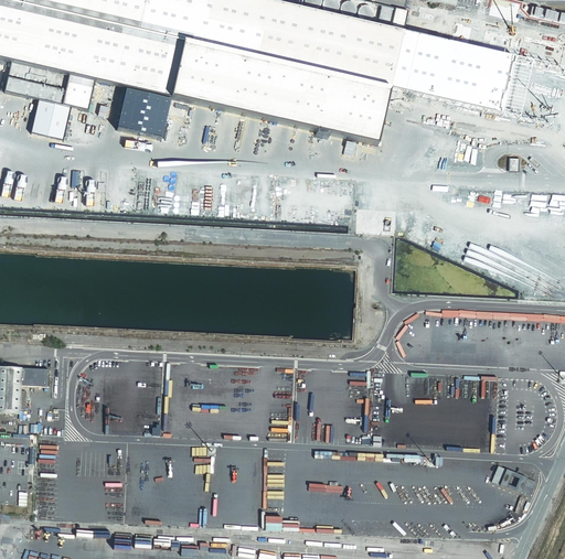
[(514,53),(279,0),(0,0),(0,54),(70,71),(98,76),(128,83),(172,94),(377,140),(391,85),(501,109),(514,53)]
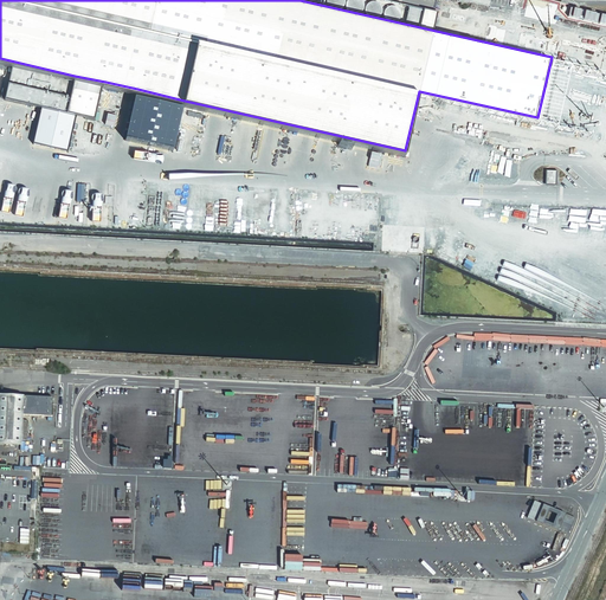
[(75,76),(69,104),(96,113),(105,82),(75,76)]
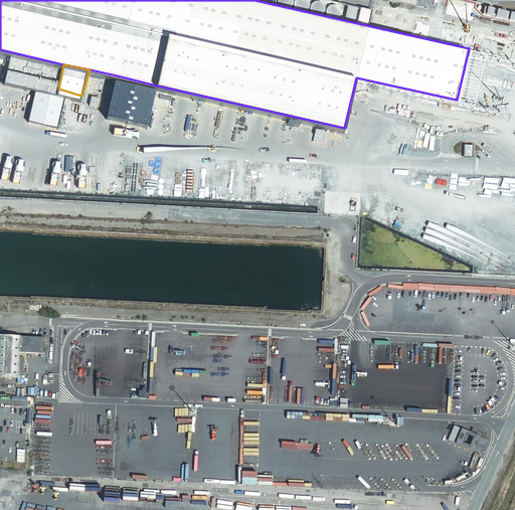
[(7,66),(4,78),(57,91),(59,78),(7,66)]
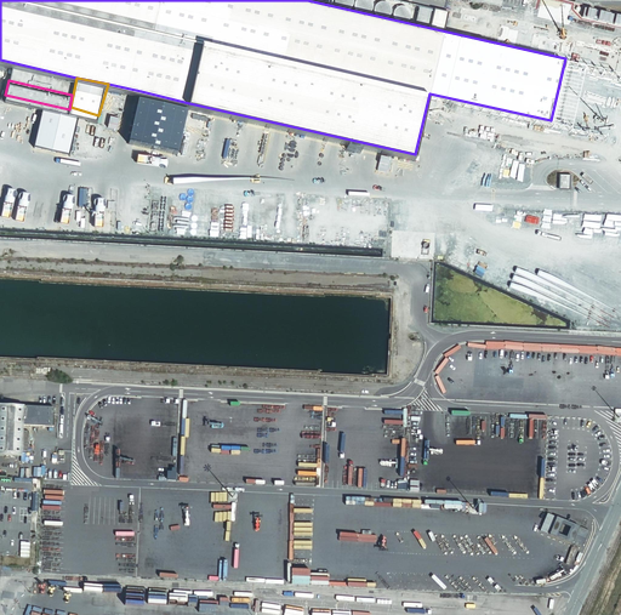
[(189,103),(141,91),(131,135),(180,146),(189,103)]
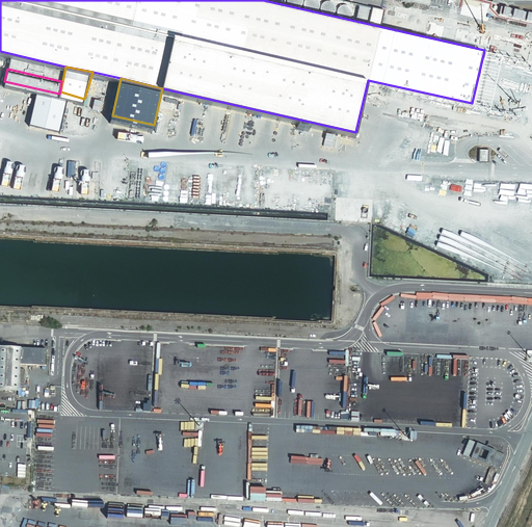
[(68,98),(38,91),(31,120),(61,127),(68,98)]
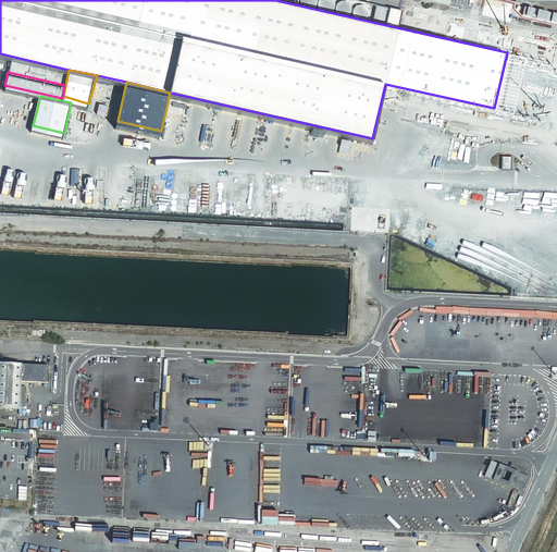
[(511,151),(503,151),(503,163),(512,164),(512,152),(511,151)]
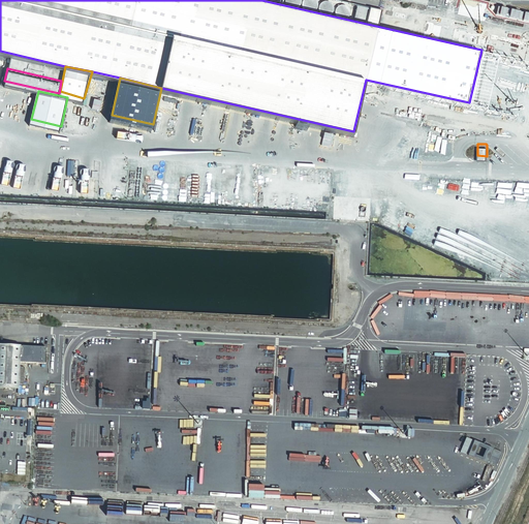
[(0,339),(0,381),(19,382),(19,379),(20,363),(20,357),(45,358),(47,342),(0,339)]
